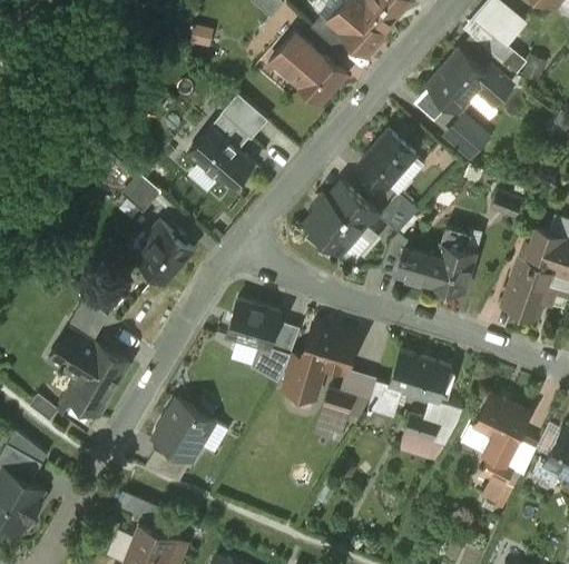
[(284,6),(276,0),(253,0),(251,3),(271,21),(284,6)]
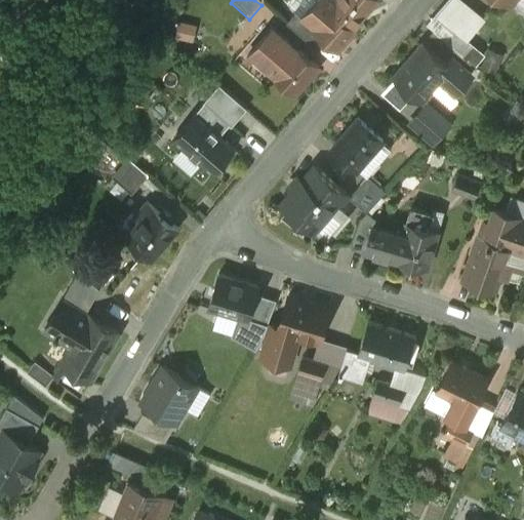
[(336,0),(328,10),(318,2),(301,21),(300,23),(322,42),(337,54),(355,35),(352,32),(377,4),(372,0),(336,0)]
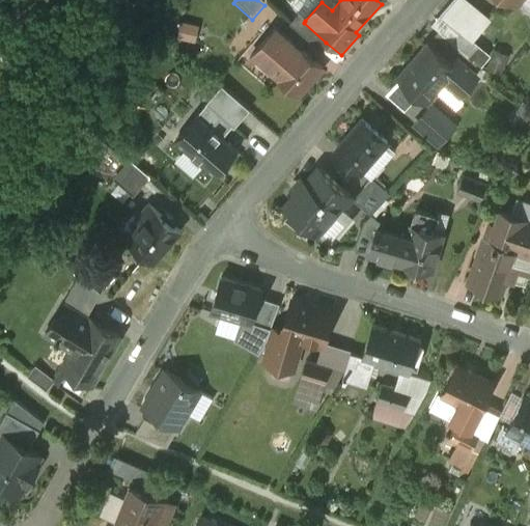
[(318,0),(322,2),(332,10),(340,0),(318,0)]
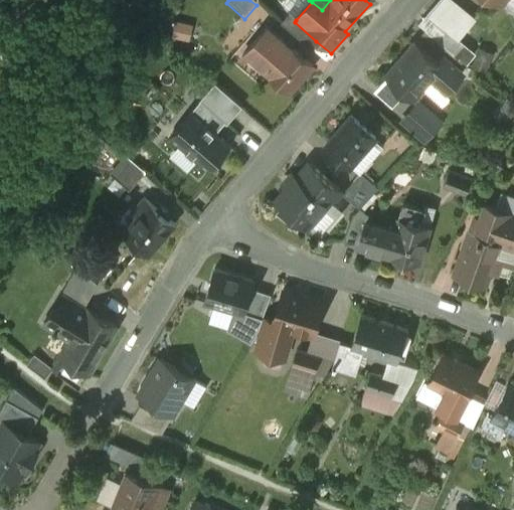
[(478,54),(462,41),(480,20),(456,0),(442,0),(421,24),(481,75),(495,58),(483,48),(478,54)]
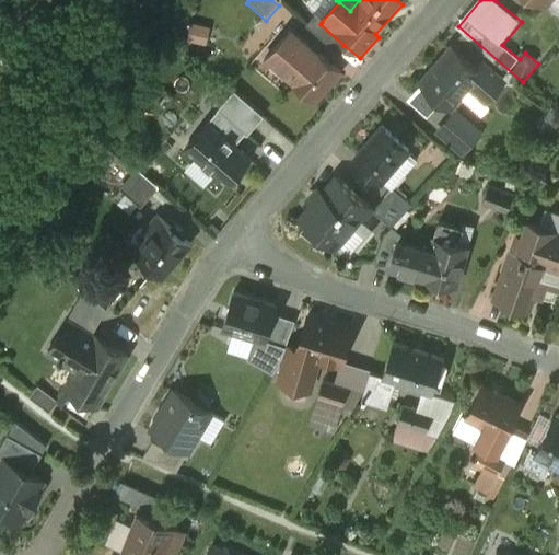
[(322,22),(316,18),(305,29),(335,55),(344,45),(321,24),(322,22)]
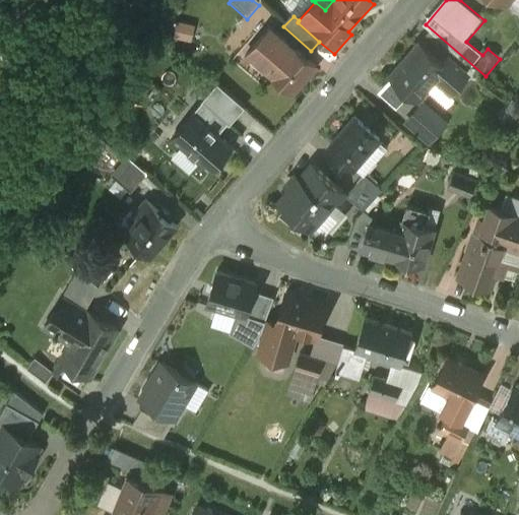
[(180,22),(175,39),(193,44),(197,27),(180,22)]
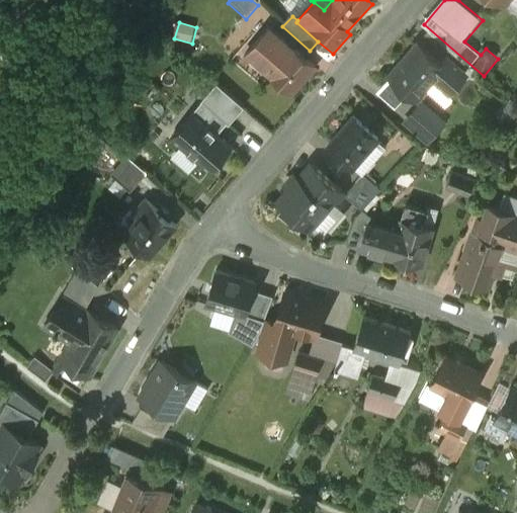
[(314,71),(269,31),(248,56),(292,95),(314,71)]
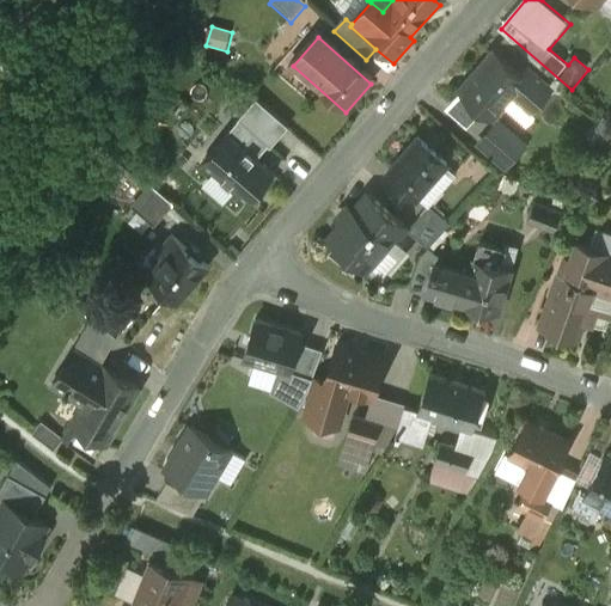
[(493,56),(478,73),(480,74),(462,95),(460,93),(459,95),(492,123),(513,98),(531,114),(549,92),(527,73),(520,80),(493,56)]
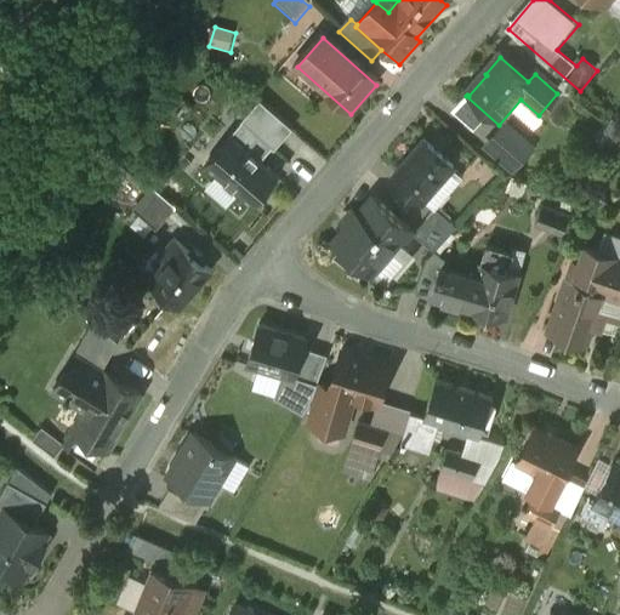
[(257,104),(240,124),(273,152),(290,132),(257,104)]
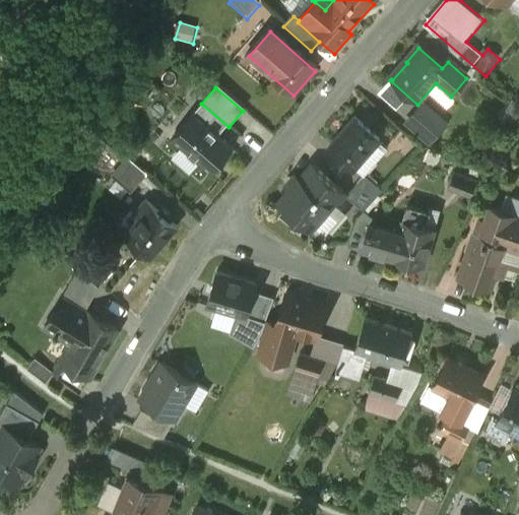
[(201,104),(168,140),(210,178),(234,151),(217,138),(229,127),(201,104)]
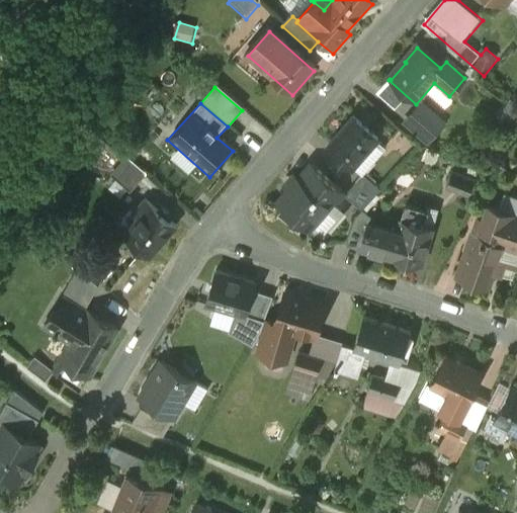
[(444,126),(421,107),(412,117),(434,138),(444,126)]
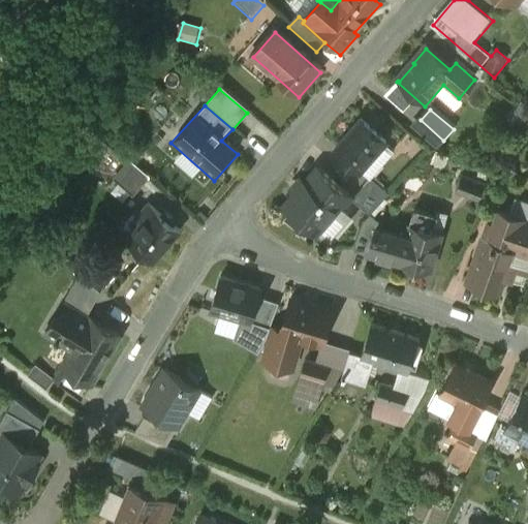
[(361,123),(335,153),(360,176),(361,175),(382,150),(385,146),(361,123)]
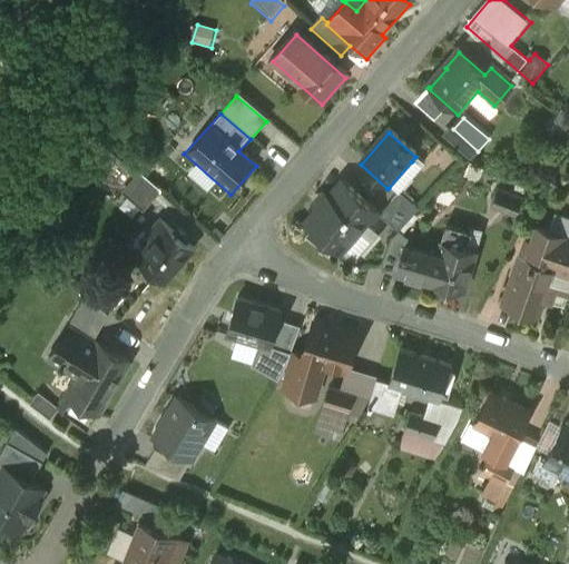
[(412,161),(389,188),(399,196),(421,170),(412,161)]
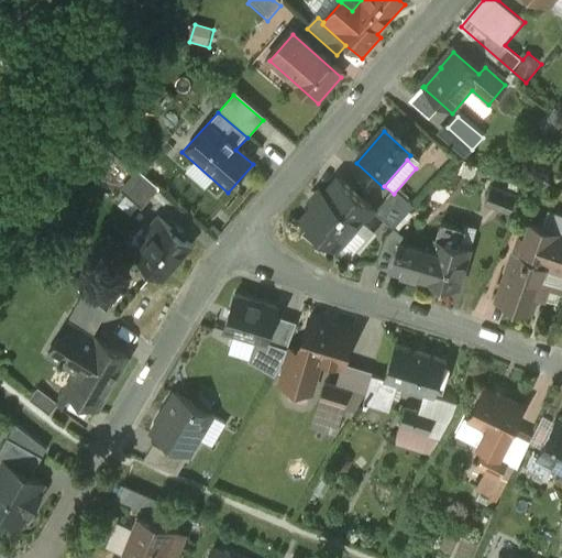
[(139,174),(121,194),(142,212),(158,193),(139,174)]
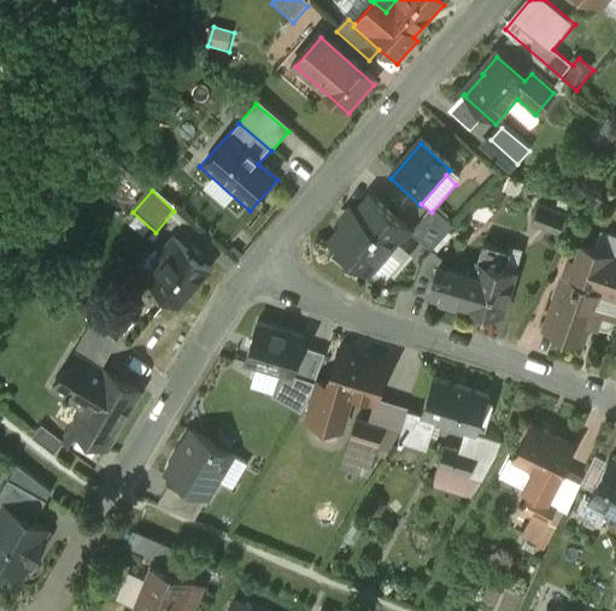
[(371,200),(330,246),(367,277),(408,231),(371,200)]
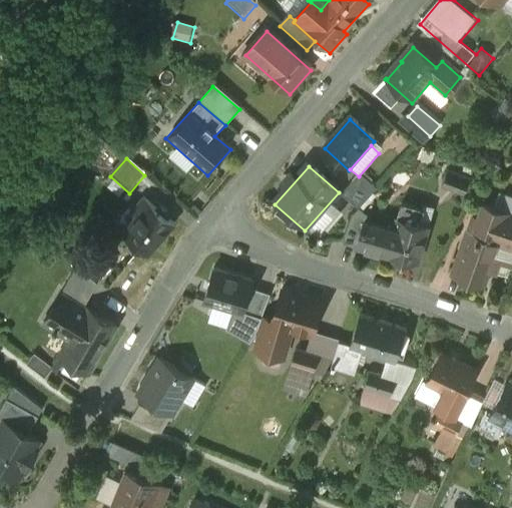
[(469,183),(447,174),(441,189),(463,198),(469,183)]
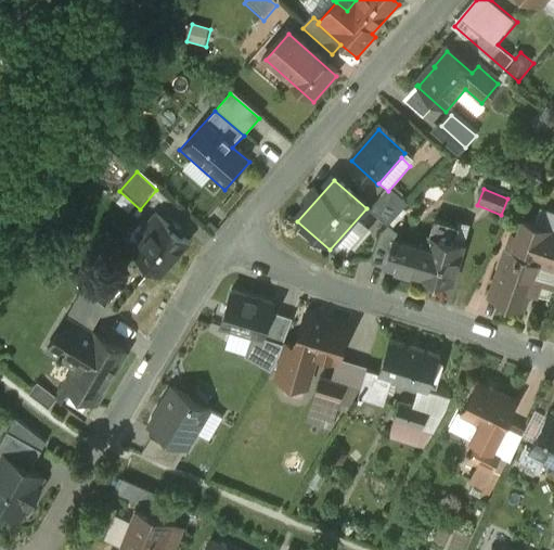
[(407,207),(388,191),(378,202),(397,219),(407,207)]
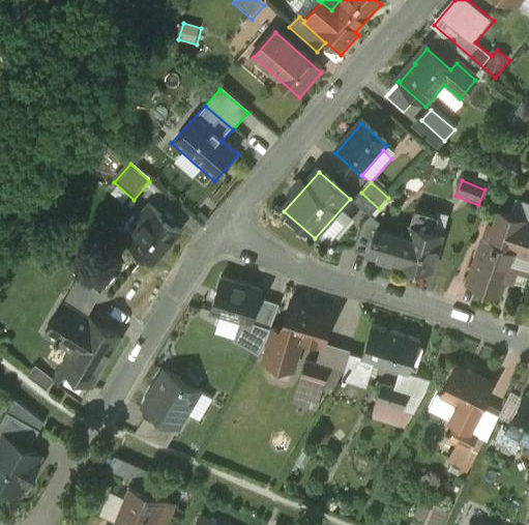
[(379,209),(361,193),(352,204),(370,220),(371,219),(379,209)]
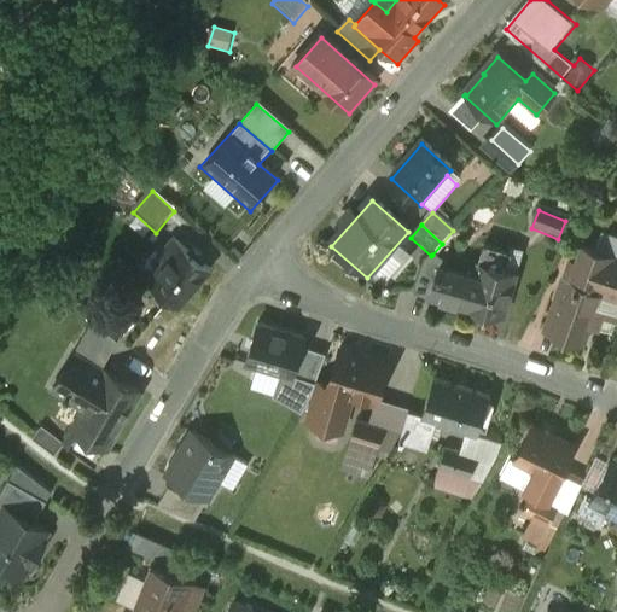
[(209,273),(173,243),(159,257),(167,263),(150,283),(179,308),(209,273)]
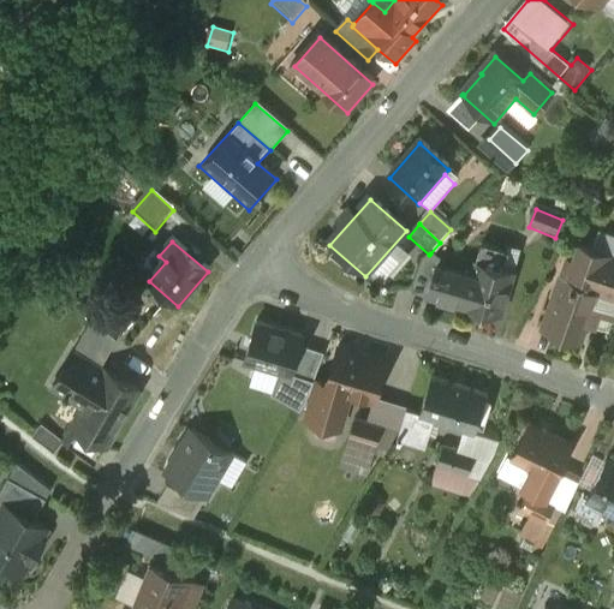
[(439,270),(436,270),(428,298),(430,299),(501,320),(513,275),(501,272),(507,255),(482,248),(476,264),(471,280),(439,270)]
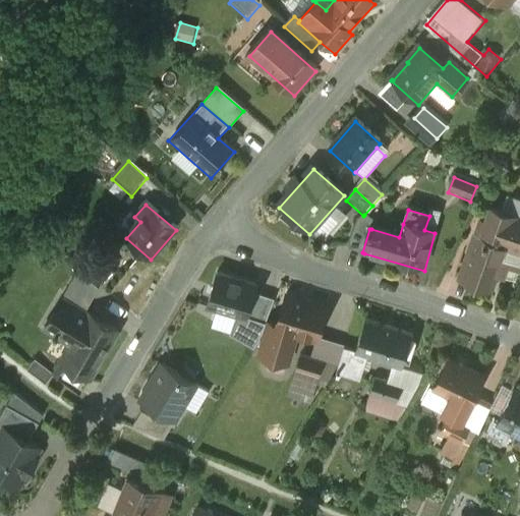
[(519,222),(490,212),(485,227),(481,225),(477,237),(475,236),(459,281),(490,292),(496,278),(503,280),(507,269),(519,273),(519,269),(519,222)]
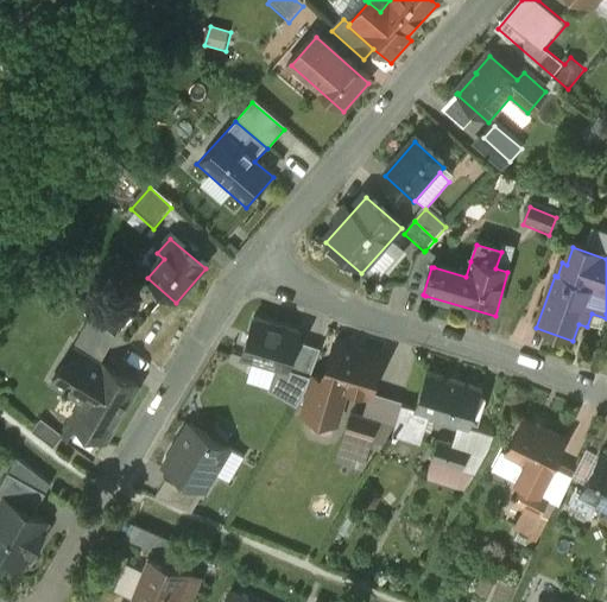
[(418,259),(406,292),(424,298),(425,296),(423,295),(431,267),(434,267),(436,260),(425,251),(424,252),(418,259)]
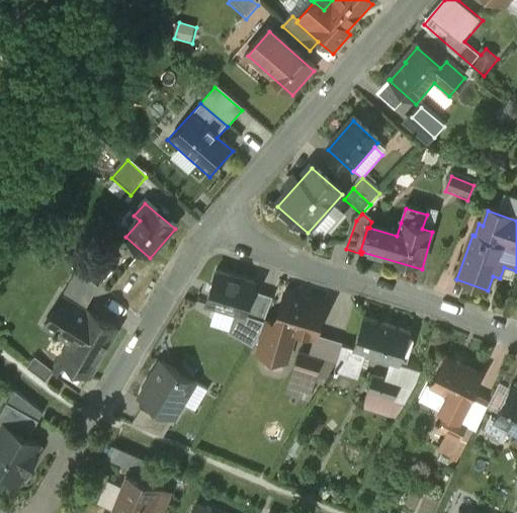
[(255,285),(217,273),(205,307),(206,307),(235,316),(244,318),(252,293),(255,285)]
